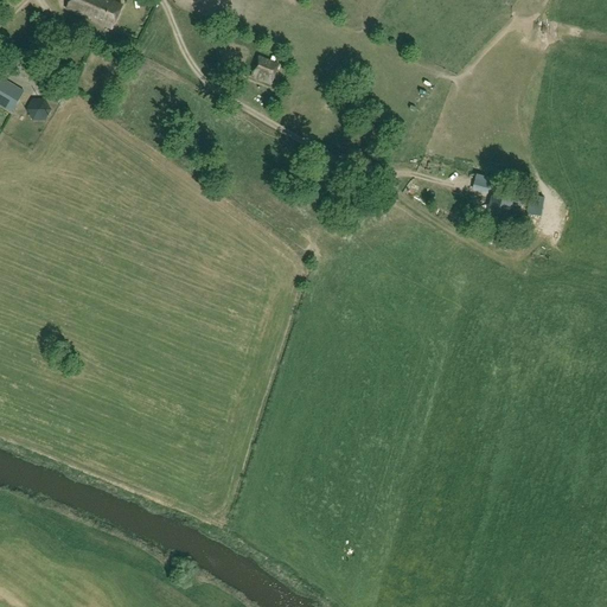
[(112,31),(122,6),(109,1),(109,0),(70,0),(66,10),(112,31)]
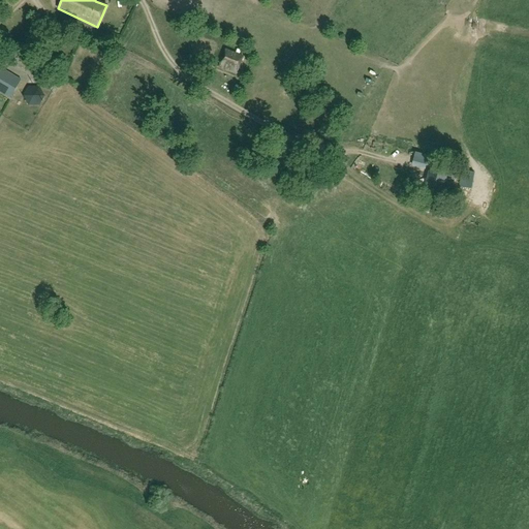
[(237,72),(242,55),(225,50),(220,67),(237,72)]
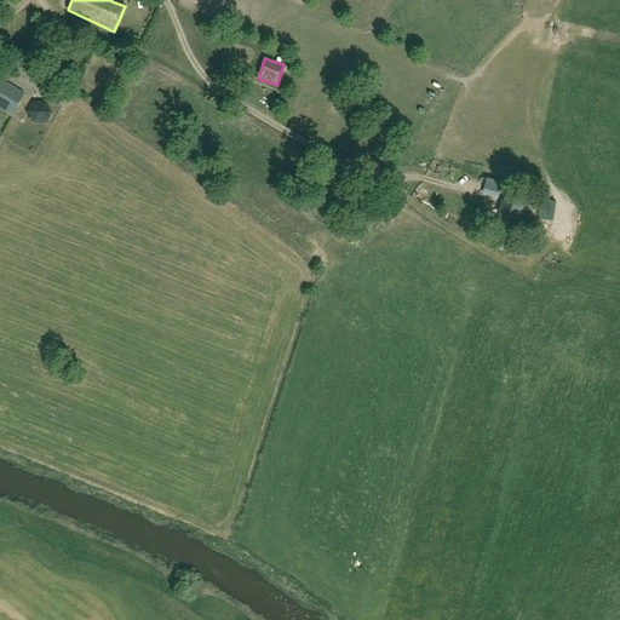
[(0,108),(12,115),(24,93),(0,79),(0,108)]
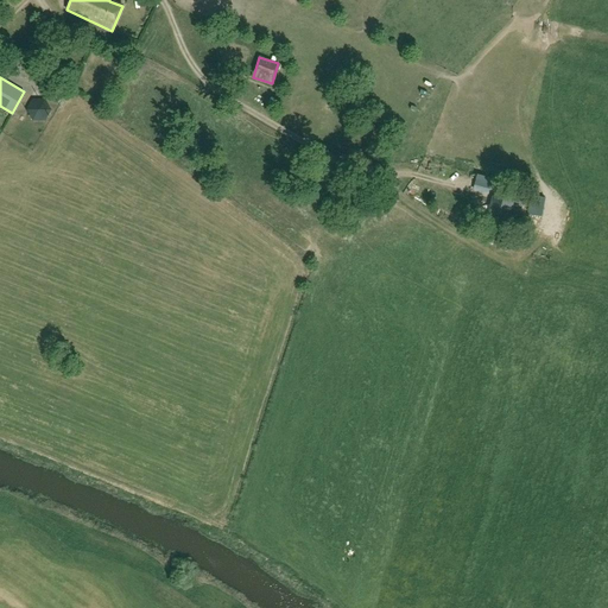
[(43,102),(29,103),(31,122),(45,121),(43,102)]
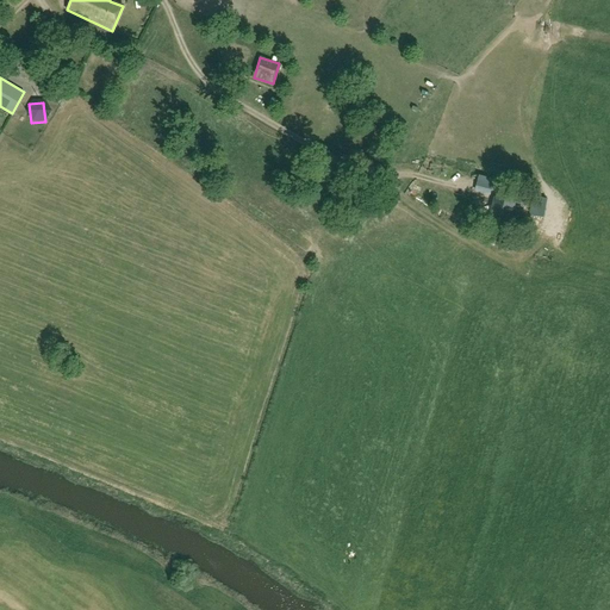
[(480,182),(478,188),(490,192),(492,186),(480,182)]
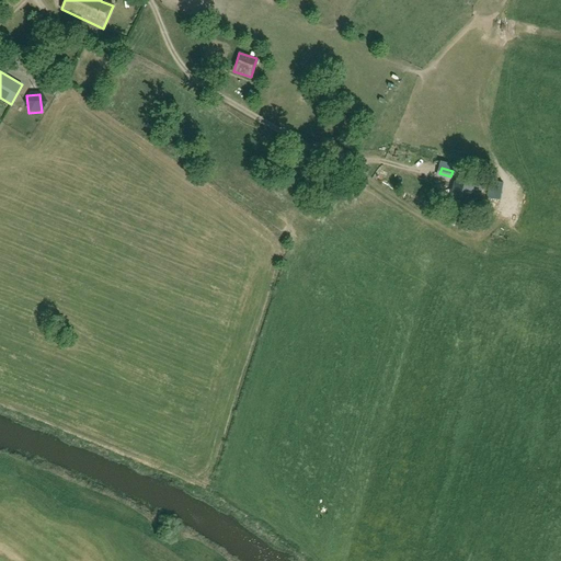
[(469,210),(472,194),(480,195),(482,183),(473,182),(471,189),(455,185),(450,206),(469,210)]
